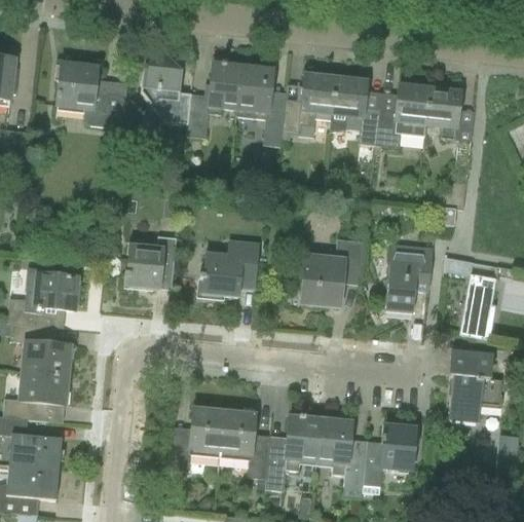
[(0,105),(9,106),(11,94),(16,94),(17,80),(12,79),(14,60),(0,58),(0,105)]
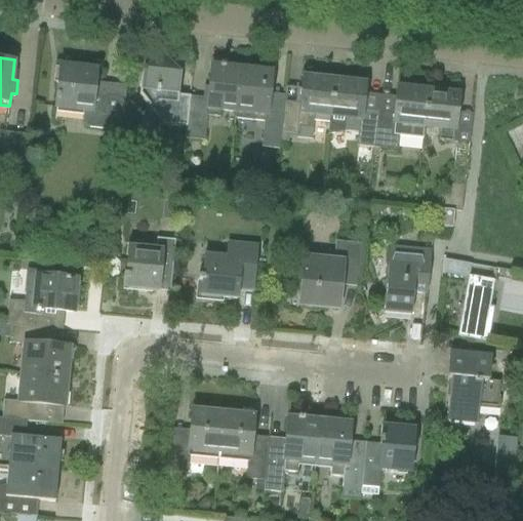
[(141,88),(141,93),(163,122),(188,125),(191,101),(178,99),(182,73),(171,59),(156,57),(143,69),(141,88)]
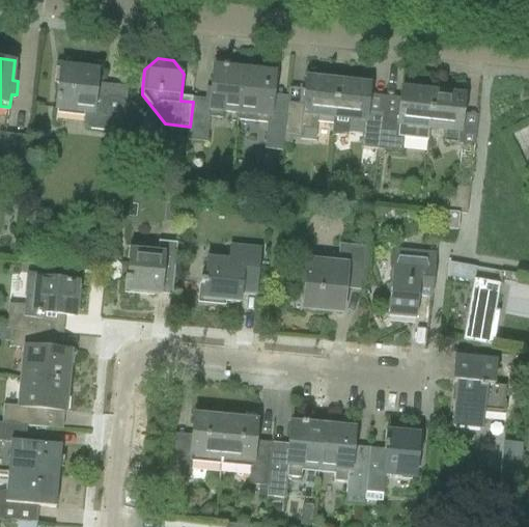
[(190,127),(189,138),(207,140),(211,114),(223,115),(224,111),(239,113),(244,68),(227,66),(228,62),(224,62),(223,65),(215,65),(211,104),(193,102),(190,127)]
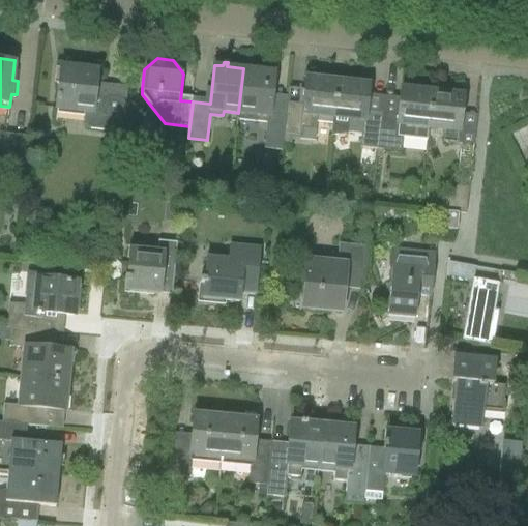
[(59,86),(57,109),(80,112),(86,112),(87,126),(92,126),(124,129),(126,105),(129,84),(128,84),(127,90),(97,86),(98,68),(62,65),(59,86)]
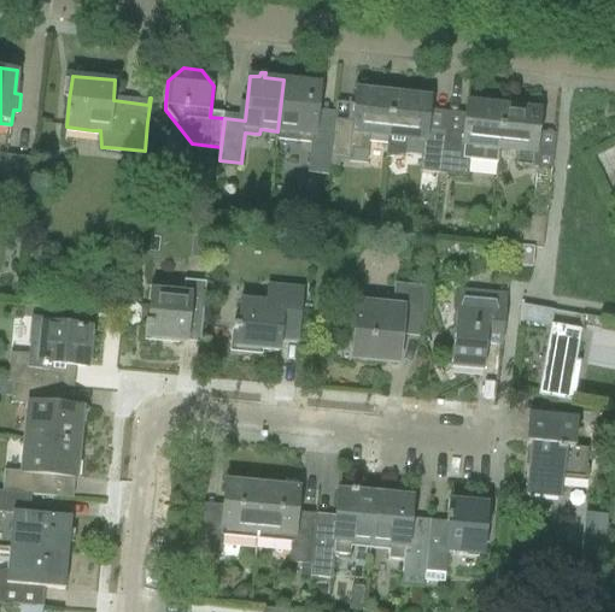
[(283,80),(277,131),(298,134),(297,139),(312,140),(309,170),(329,172),(332,153),(337,109),(335,109),(334,123),(316,121),(320,83),(283,80)]
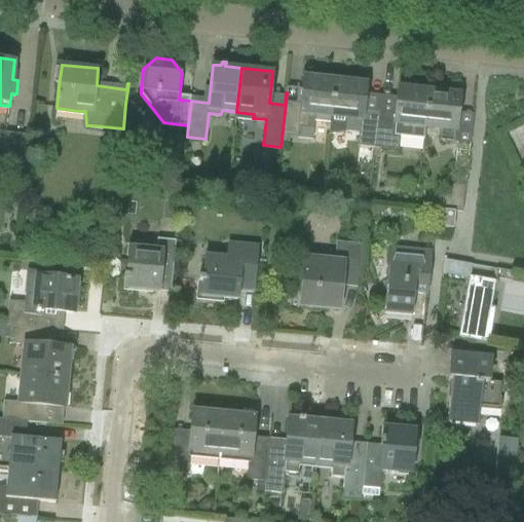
[(316,114),(330,115),(334,78),(305,75),(302,101),(287,99),(287,92),(281,147),(283,131),(314,134),(316,114)]
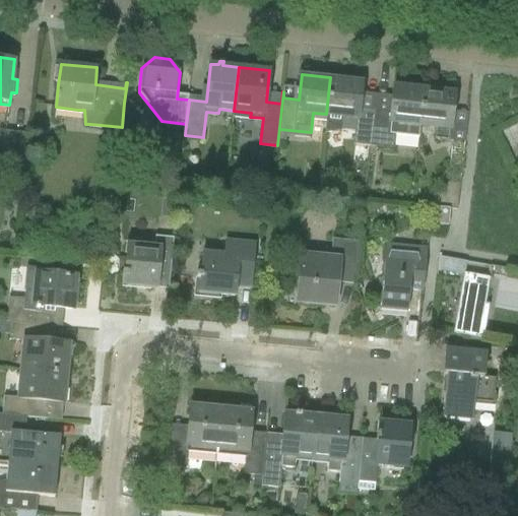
[(354,141),(372,143),(375,109),(360,107),(363,80),(333,77),(333,76),(331,75),(330,77),(326,114),(325,130),(342,128),(355,129),(354,141)]
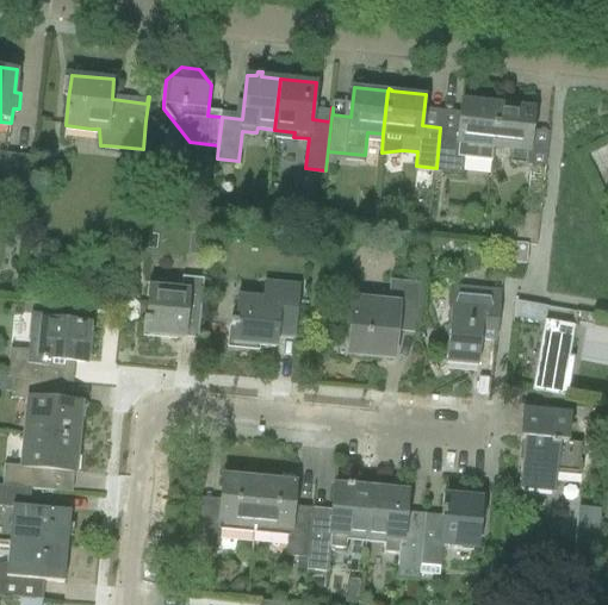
[(440,128),(436,168),(461,172),(463,154),(491,157),(492,143),(497,103),(463,99),(459,129),(440,128)]
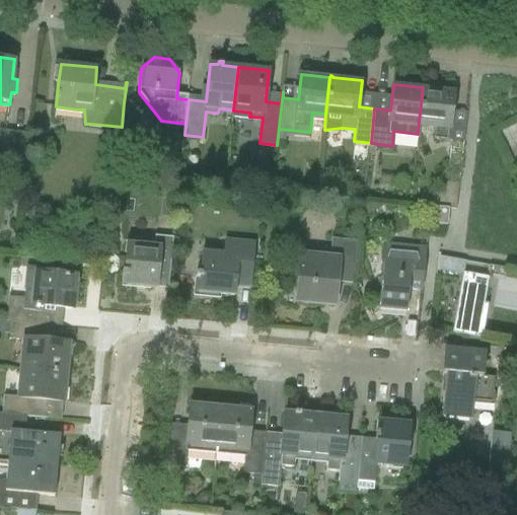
[(453,90),(423,87),(419,122),(436,124),(434,136),(452,138),(454,118),(450,118),(453,90)]
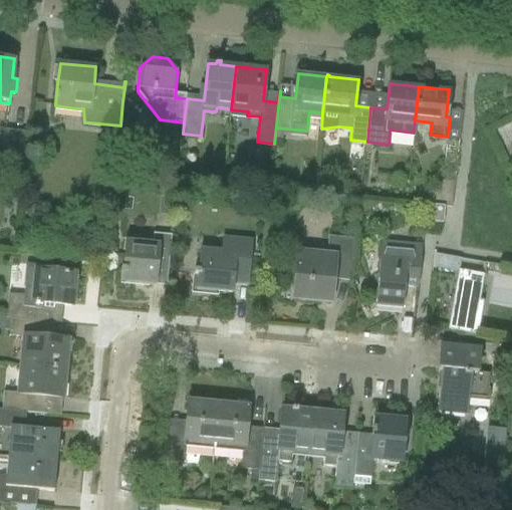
[(431,187),(429,202),(446,204),(454,205),(456,180),(443,179),(442,189),(431,187)]
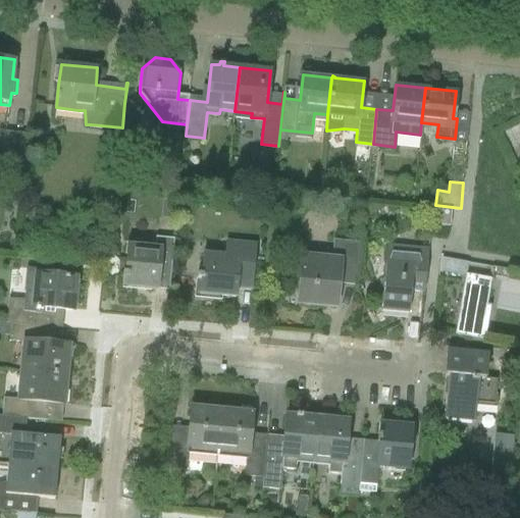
[(28,192),(27,200),(39,202),(40,194),(28,192)]
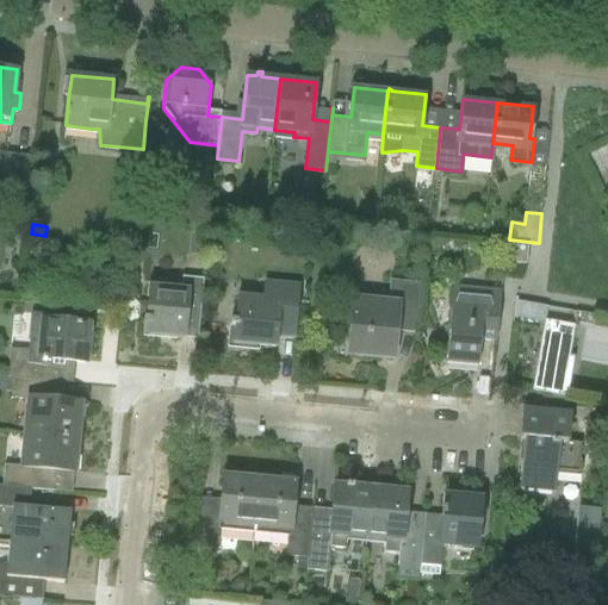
[(529,242),(509,239),(507,239),(504,260),(527,262),(529,242)]
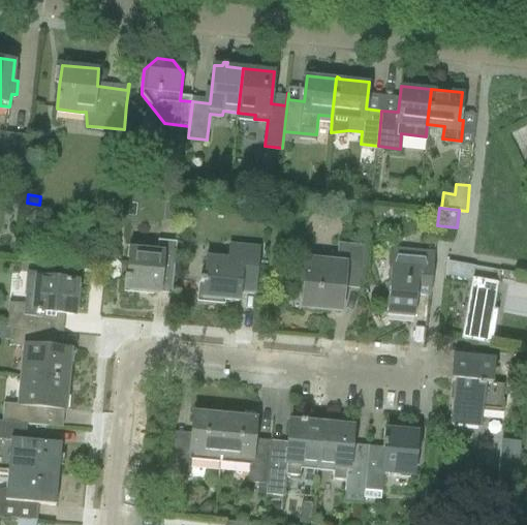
[(126,274),(125,279),(131,279),(130,285),(134,286),(134,287),(160,290),(173,291),(174,284),(178,239),(159,237),(158,247),(134,245),(131,275),(126,274)]
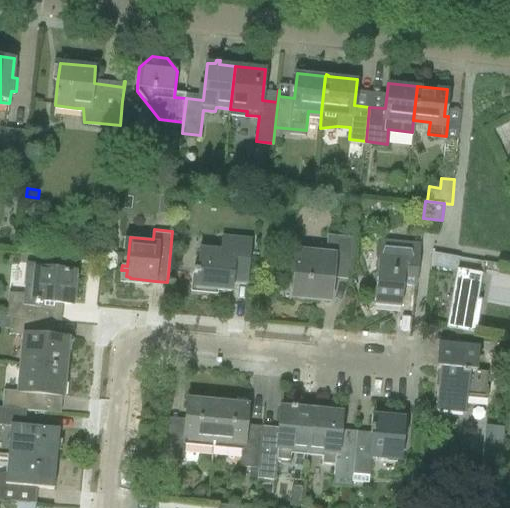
[(297,264),(295,264),(294,274),(296,275),(294,294),(330,298),(333,275),(352,277),(356,235),(336,233),(334,253),(298,249),(297,264)]
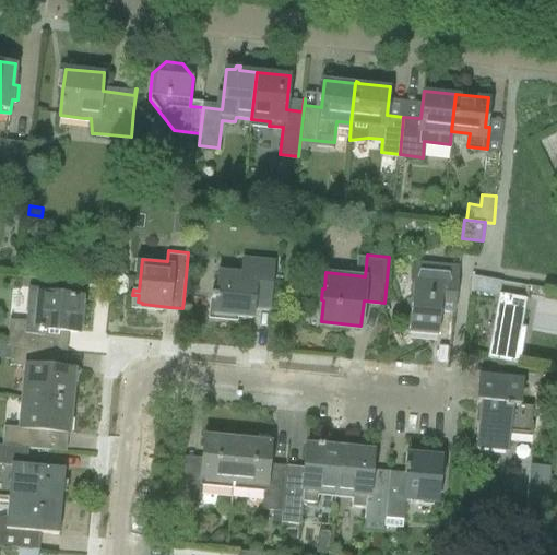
[(217,292),(213,292),(212,296),(216,297),(215,311),(253,316),(256,298),(271,299),(274,260),(244,257),(243,272),(220,270),(217,292)]
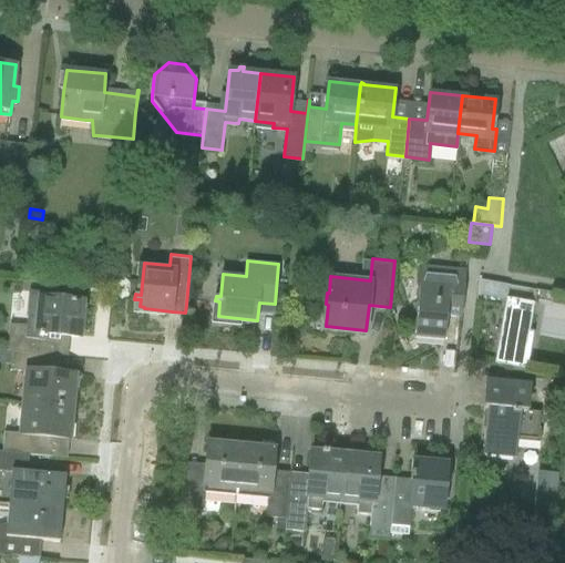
[(462,315),(465,275),(466,268),(422,264),(415,335),(445,338),(448,314),(462,315)]
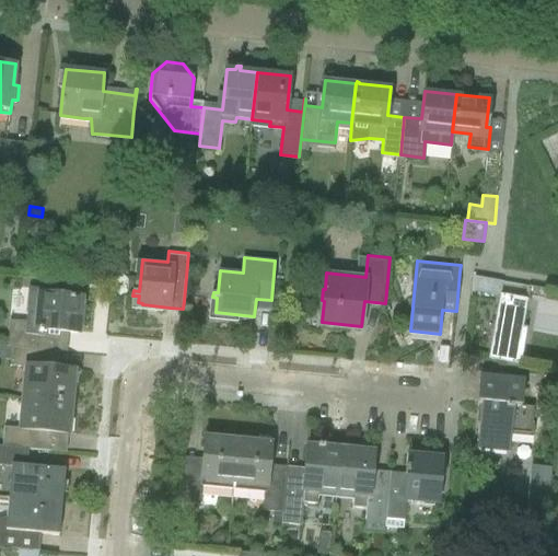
[(475,274),(473,288),(496,292),(498,278),(475,274)]
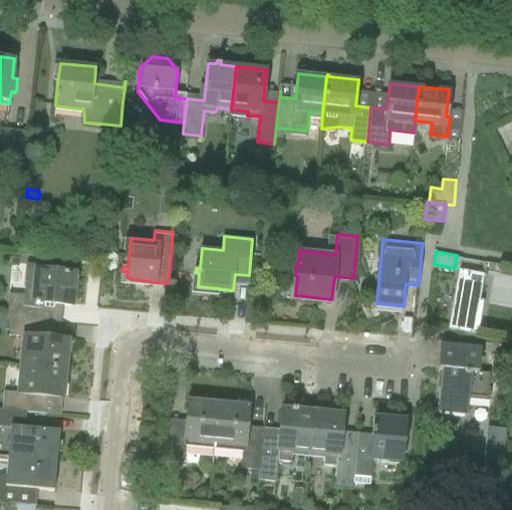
[(61,302),(64,302),(73,303),(76,271),(40,268),(41,263),(26,262),(23,292),(10,291),(7,314),(12,315),(56,319),(59,319),(61,302)]
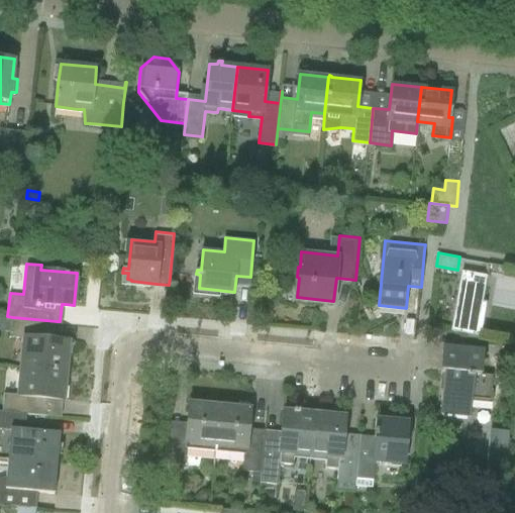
[(462,269),(451,328),(472,332),(482,333),(483,330),(485,318),(488,300),(484,299),(489,274),(488,274),(462,269)]
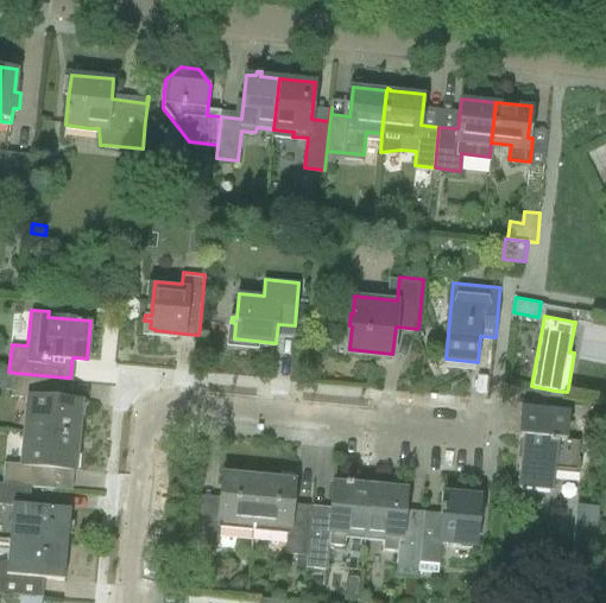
[(13,388),(12,394),(26,395),(24,429),(79,435),(82,400),(55,398),(57,376),(14,373),(13,388)]
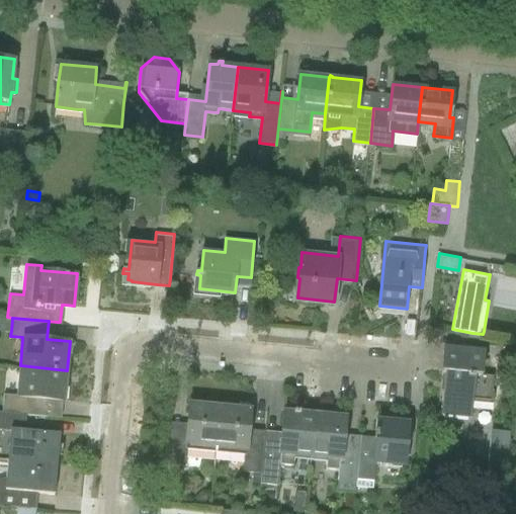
[(446,372),(442,413),(443,413),(443,412),(463,414),(471,415),(474,400),(491,402),(494,376),(483,375),(485,351),(465,349),(445,347),(442,372),(446,372)]
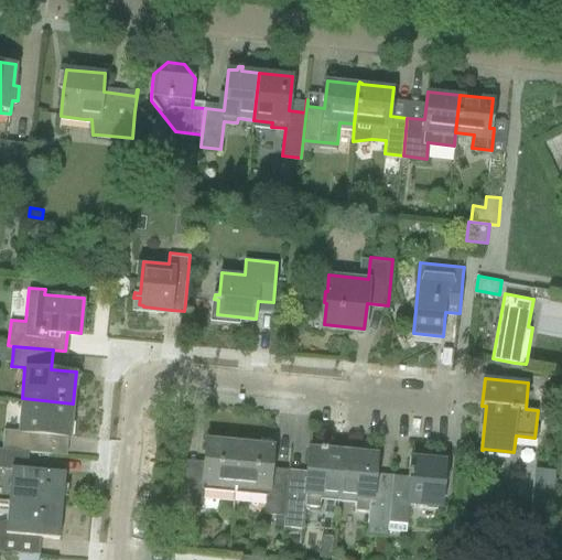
[(6,428),(3,447),(52,451),(43,450),(44,433),(69,435),(73,404),(22,398),(19,429),(6,428)]
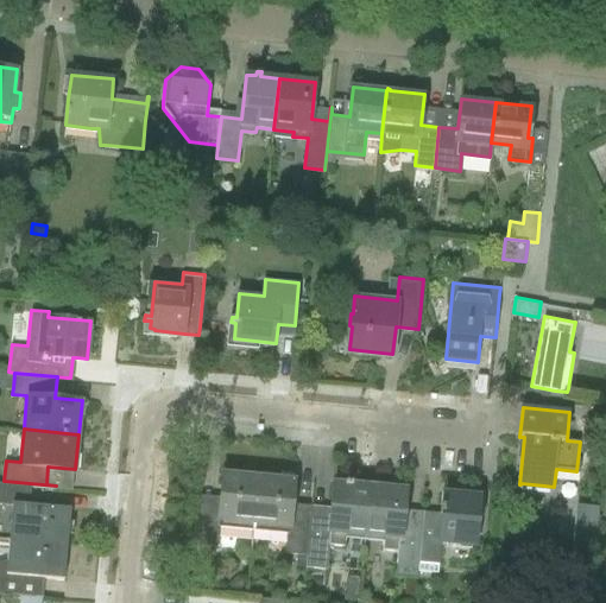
[(221,526),(254,528),(259,475),(223,471),(221,507),(202,505),(203,489),(202,489),(197,544),(219,545),(221,526)]
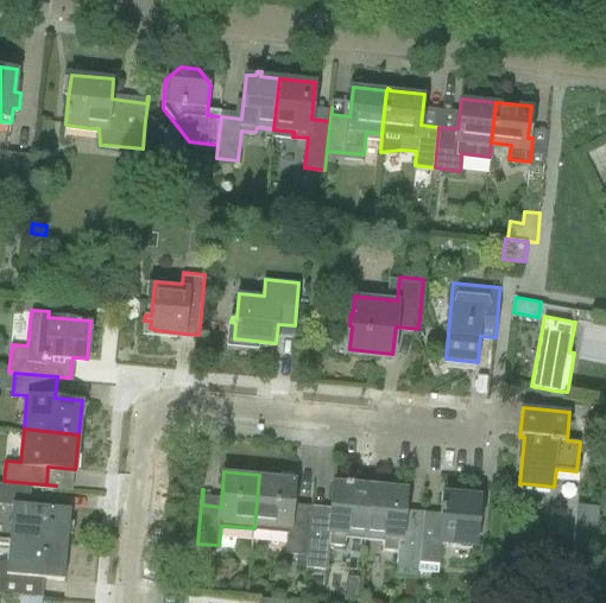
[(298,553),(308,554),(313,503),(311,503),(310,514),(297,513),(298,502),(292,502),(295,478),(259,475),(254,528),(288,532),(285,552),(298,553)]
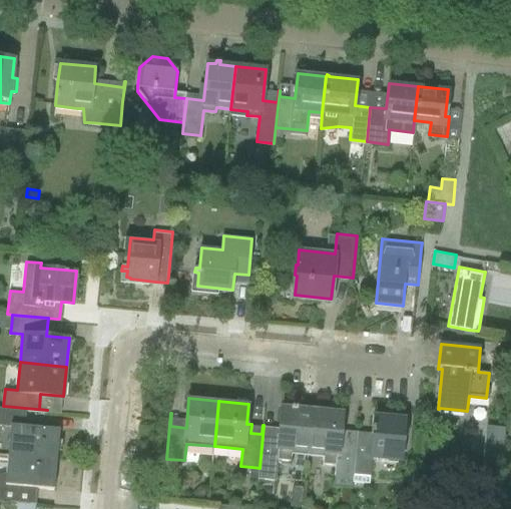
[(0,423),(11,425),(9,454),(57,458),(60,428),(26,425),(27,409),(47,411),(47,410),(3,406),(3,407),(0,406),(0,423)]
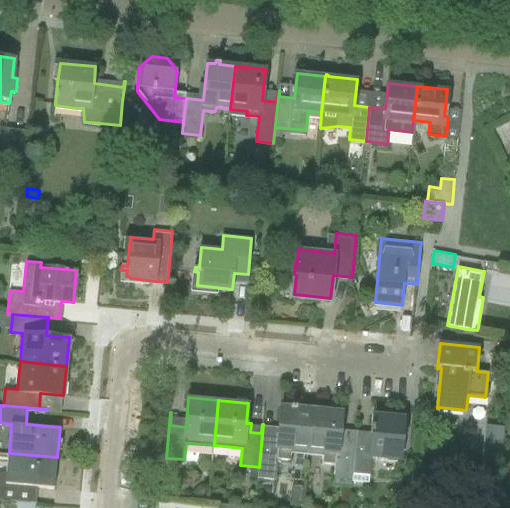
[(260,467),(259,477),(276,478),(278,458),(291,459),(292,453),(292,447),(307,449),(311,409),(297,408),(298,406),(292,405),(292,408),(282,407),(280,435),(264,434),(264,425),(263,424),(259,467),(260,467)]
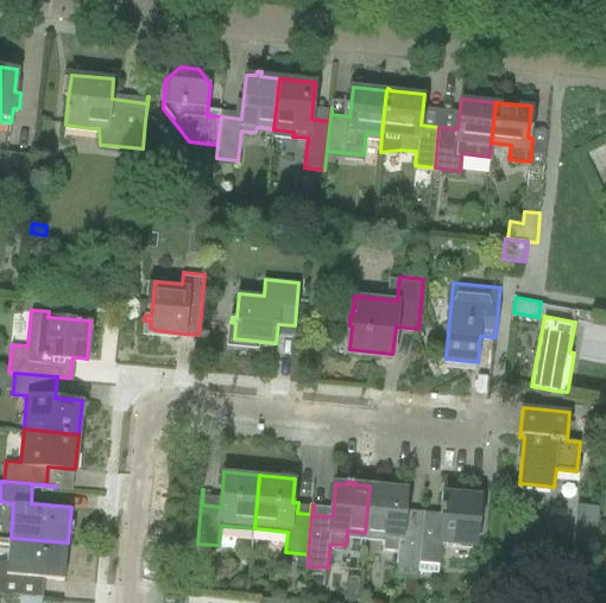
[(370,486),(365,533),(386,534),(385,541),(385,548),(399,550),(397,575),(418,577),(420,570),(420,563),(422,526),(403,524),(404,508),(406,489),(370,486)]
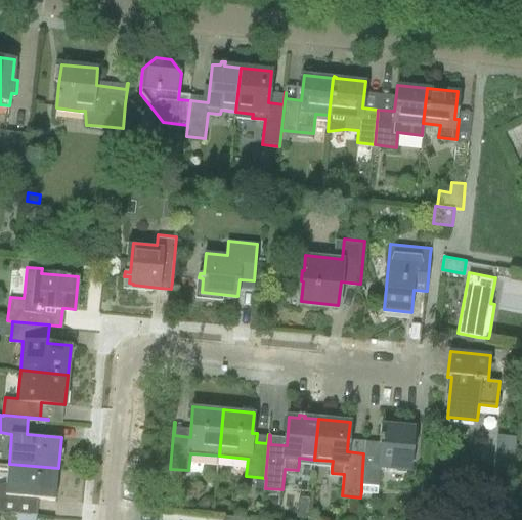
[(361,485),(361,491),(379,492),(379,486),(381,469),(381,466),(410,469),(412,448),(415,428),(384,425),(383,436),(381,435),(380,441),(365,440),(363,453),(361,485)]
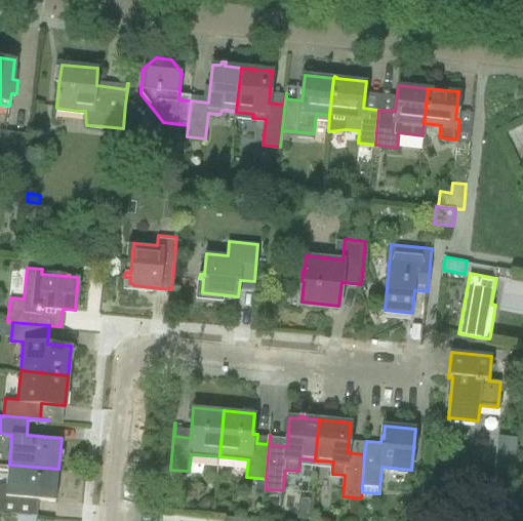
[(0,511),(17,513),(18,513),(38,514),(38,513),(32,513),(33,497),(56,499),(58,469),(9,465),(7,483),(0,484),(0,511)]
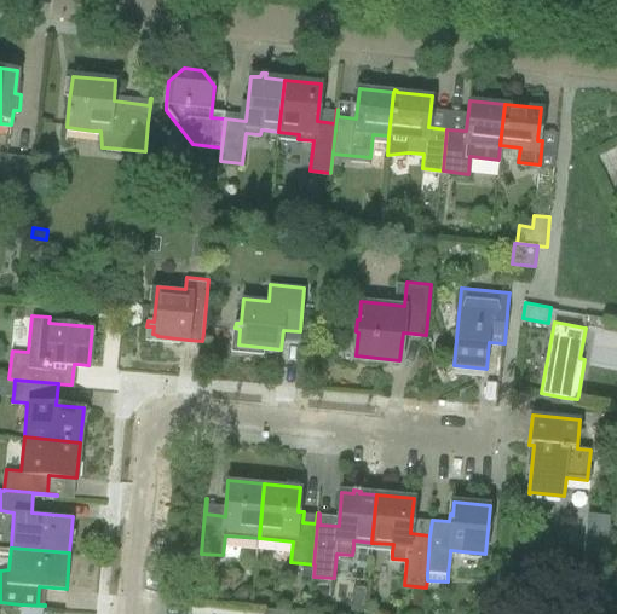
[(304,563),(303,575),(313,577),(315,565),(313,565),(304,563)]
